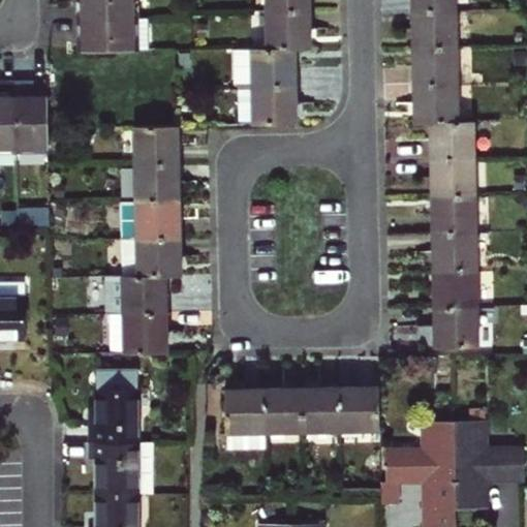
[(75,2),(75,21),(134,20),(133,0),(81,0),(81,2),(75,2)]
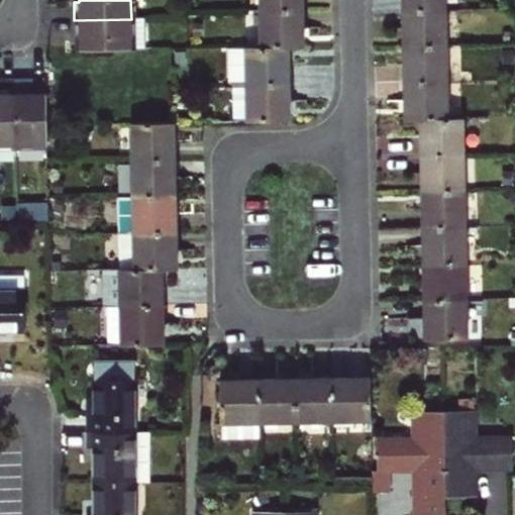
[(300,0),(260,0),(261,12),(301,11),(300,0)]
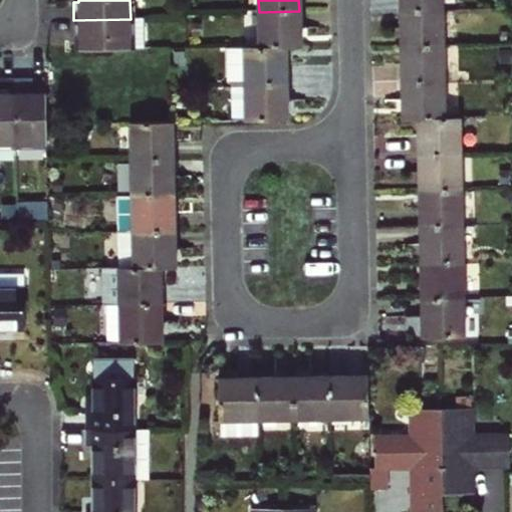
[(440,10),(439,0),(398,0),(399,11),(440,10)]
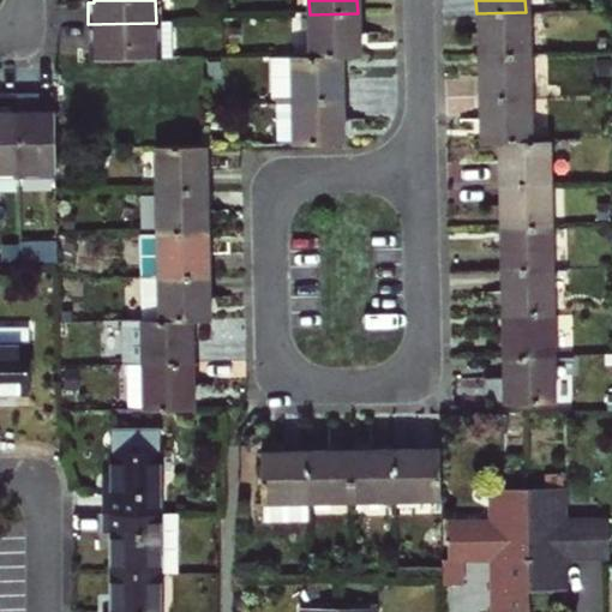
[(526,12),(477,13),(478,57),(526,57),(526,12)]
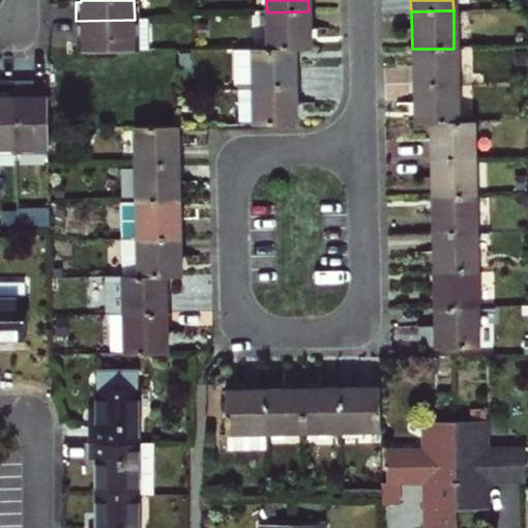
[(267,49),(293,49),(310,48),(309,11),(267,12),(267,49)]
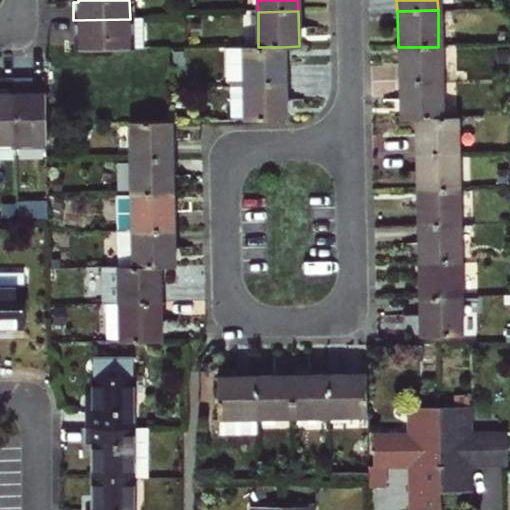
[(78,50),(142,49),(141,19),(130,19),(73,20),(73,38),(78,38),(78,50)]
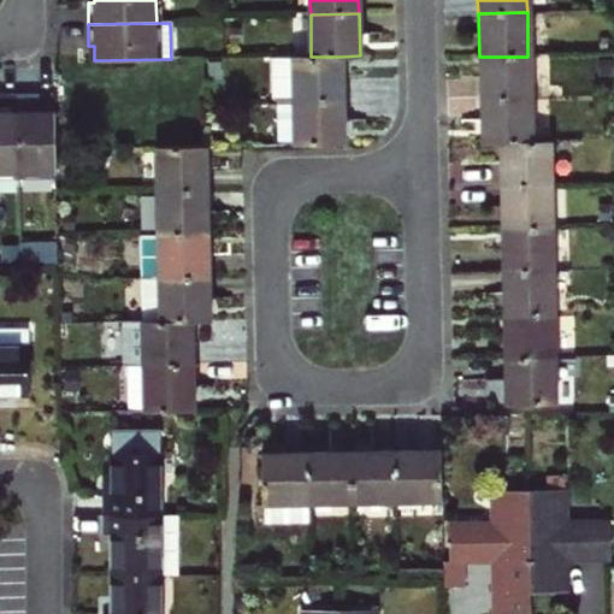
[(293,102),(342,101),(341,57),(311,57),(291,58),(293,102)]
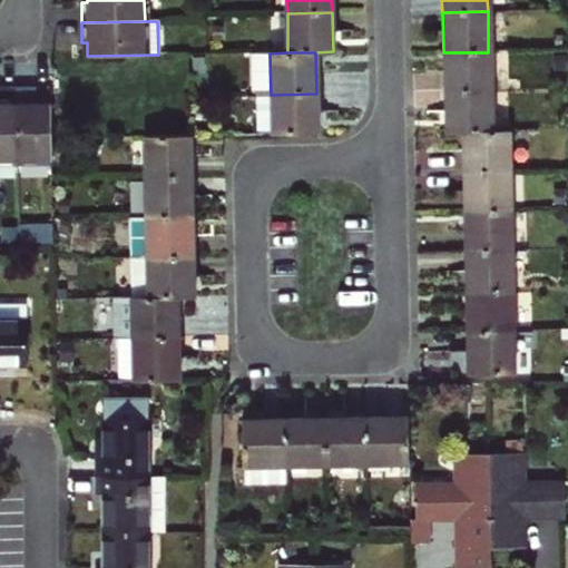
[(489,91),(488,52),(443,52),(444,92),(489,91)]
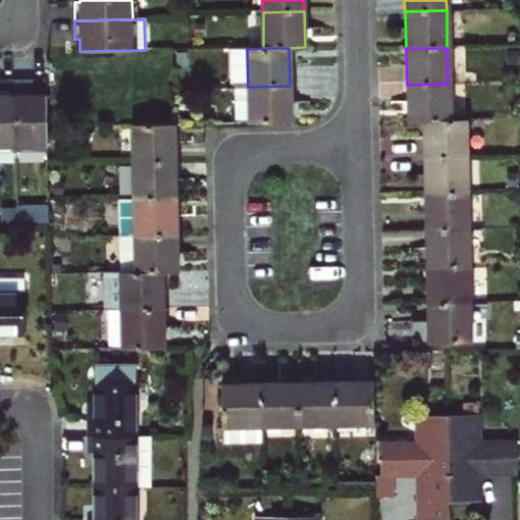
[(0,148),(16,149),(15,72),(0,71),(0,148)]
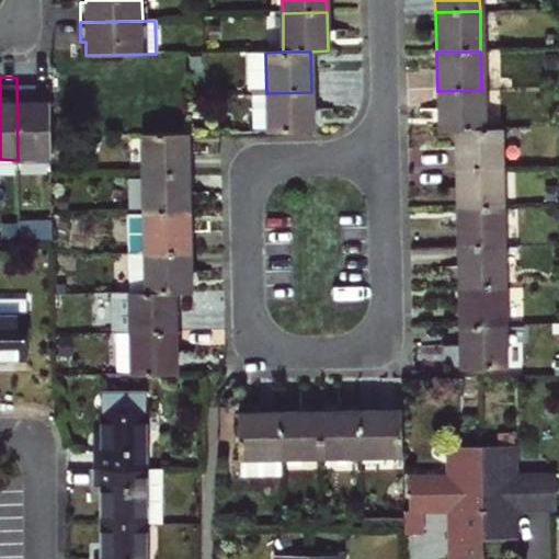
[(50,159),(50,137),(50,101),(36,102),(36,77),(16,78),(18,160),(50,159)]
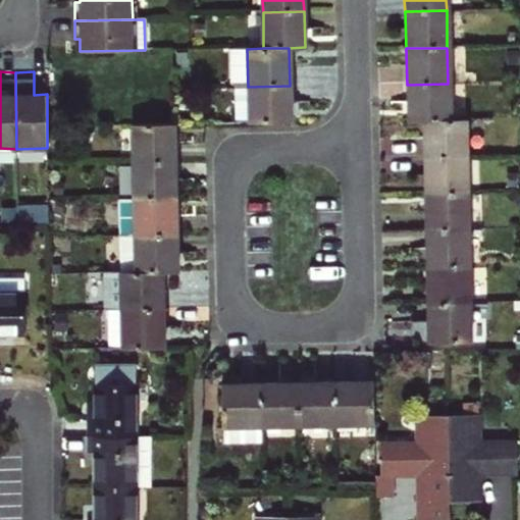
[(449,120),(448,84),(407,85),(408,121),(422,121),(449,120)]
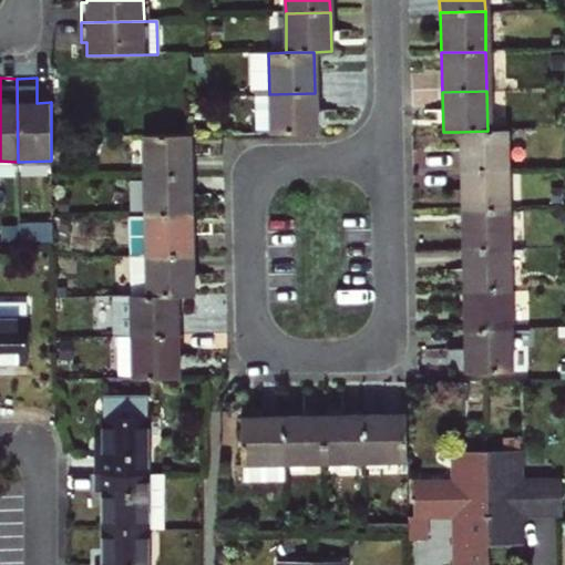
[(315,131),(315,93),(269,94),(270,133),(315,131)]
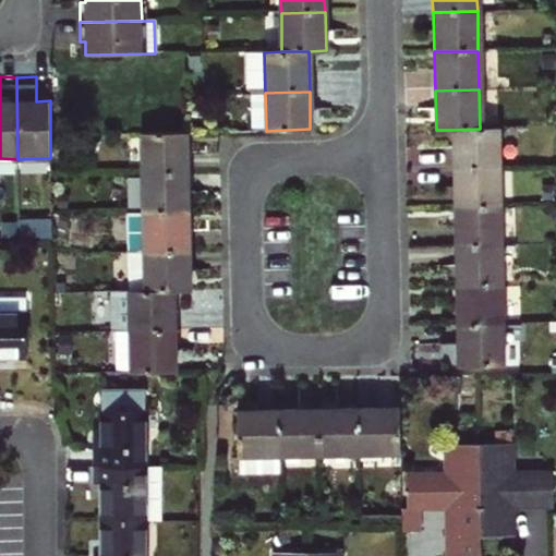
[(480,129),(451,130),(452,171),(497,169),(496,129),(480,129)]
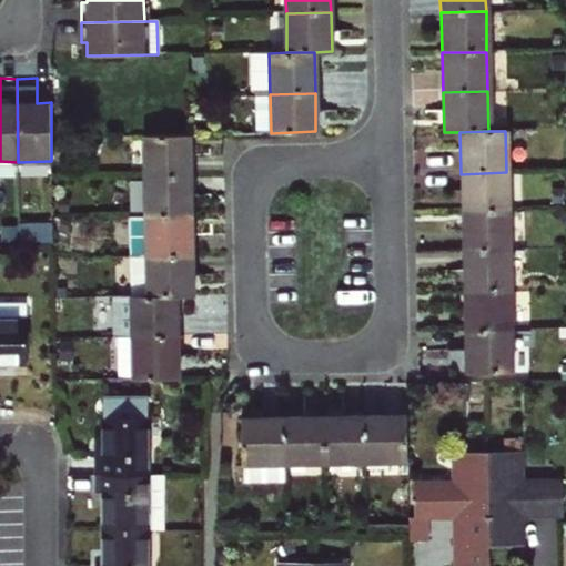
[(189,178),(189,135),(143,137),(144,178),(189,178)]
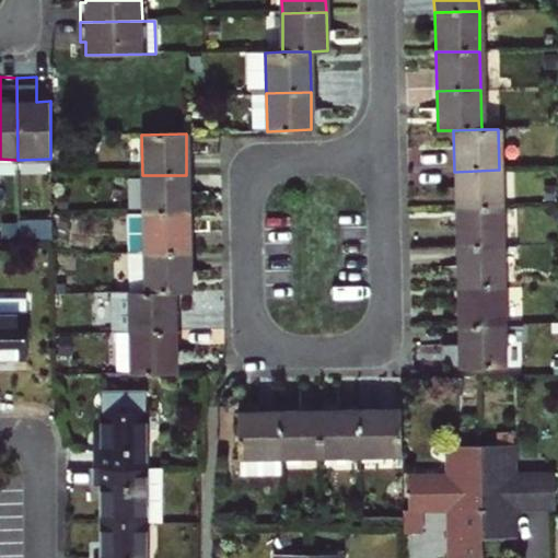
[(454,172),(455,212),(499,212),(499,170),(454,172)]
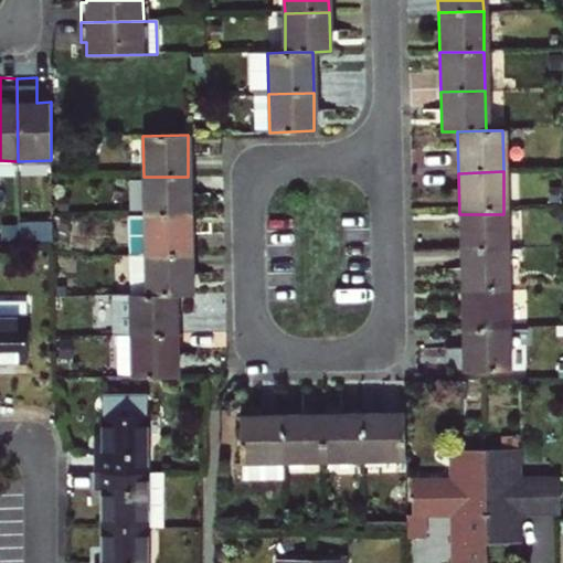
[(188,177),(144,177),(144,215),(189,215),(188,177)]
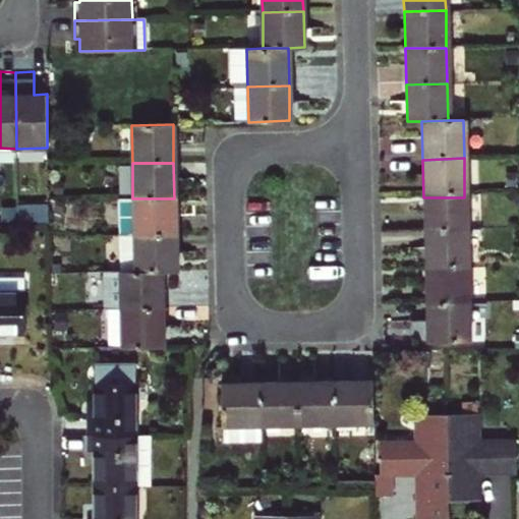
[(464,197),(423,197),(423,237),(465,236),(464,197)]
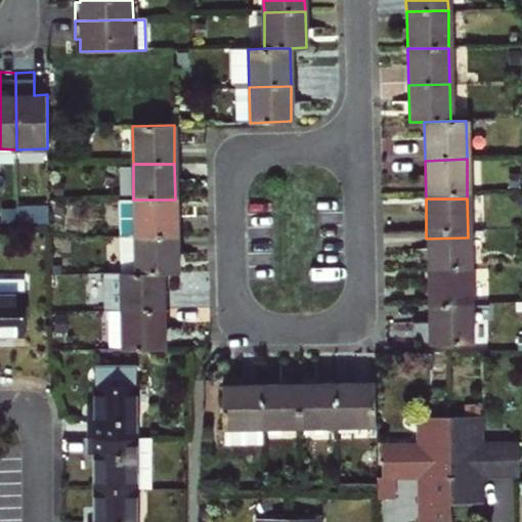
[(117,201),(120,236),(176,235),(175,200),(133,200),(117,201)]
